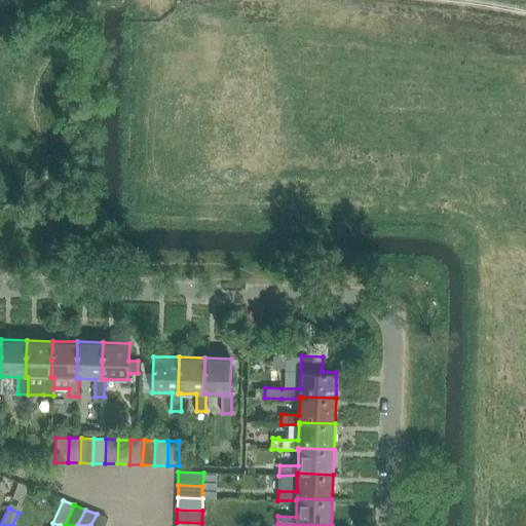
[(97,514),(90,525),(104,525),(108,519),(97,514)]
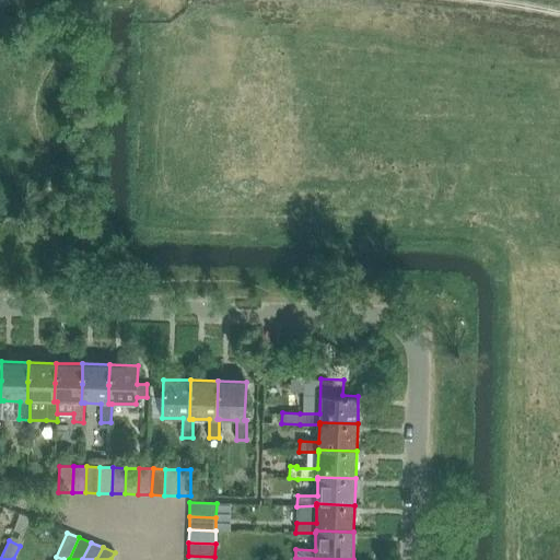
All buildings are outlined.
